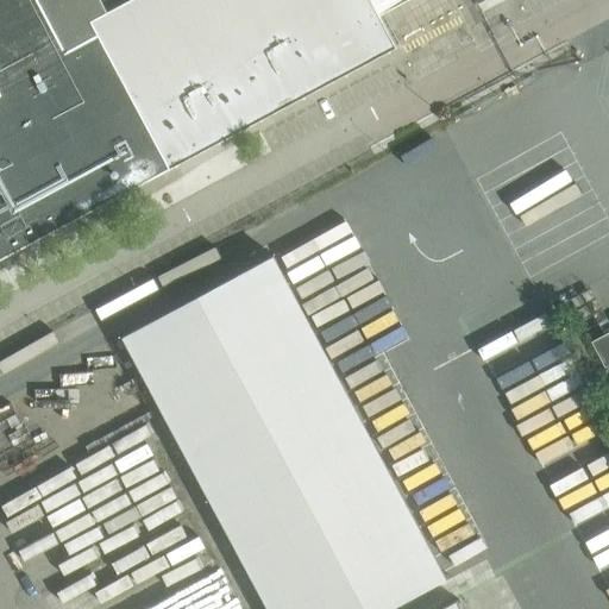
[(0,0),(0,86),(66,51),(99,35),(113,26),(107,12),(99,0),(0,0)]
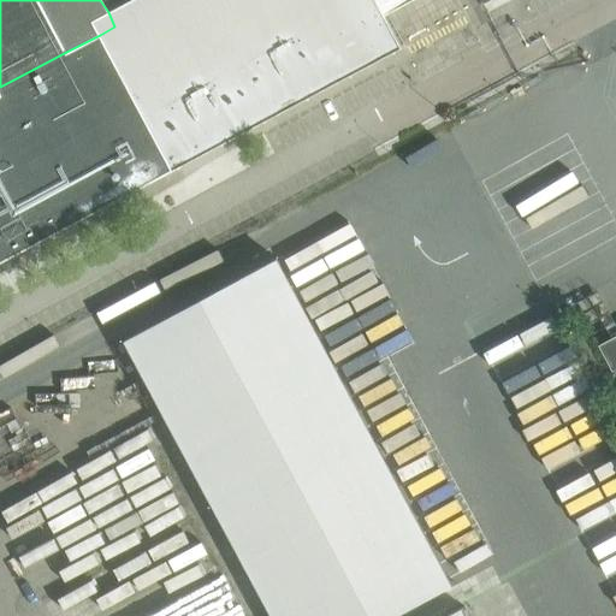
[(401,48),(374,0),(131,0),(108,12),(114,27),(100,35),(173,170),(401,48)]
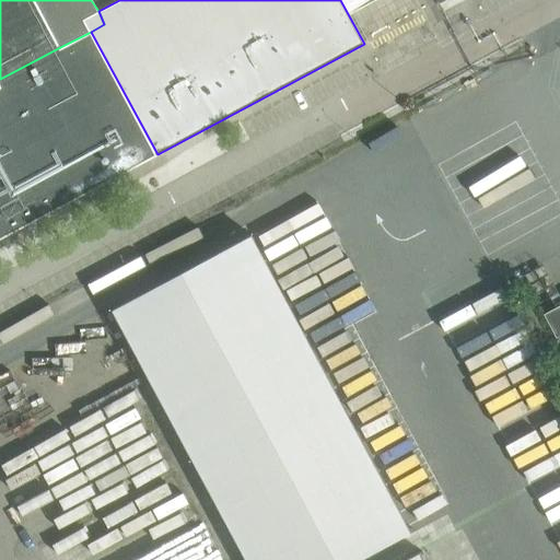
[(91,32),(60,47),(0,79),(0,238),(158,154),(91,32)]
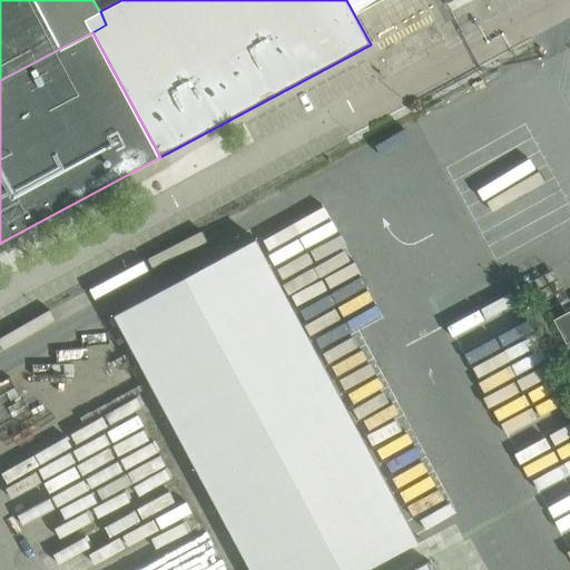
[(251,569),(364,569),(418,541),(256,239),(115,315),(251,569)]
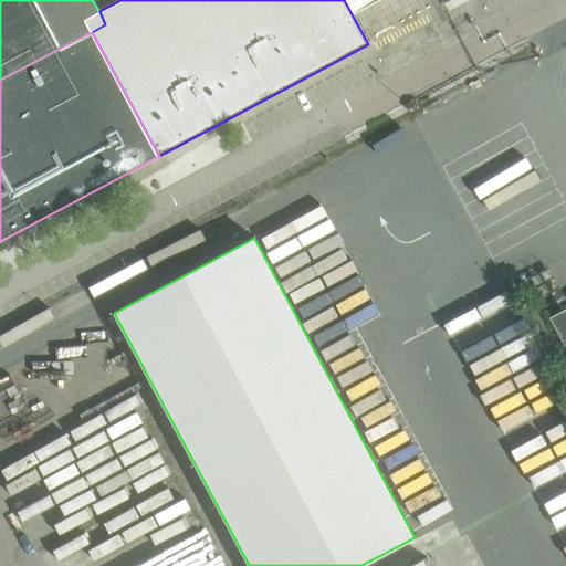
[(565,347),(565,307),(549,317),(565,347)]
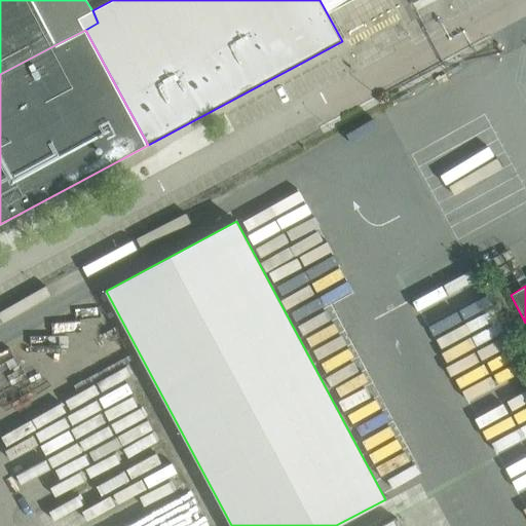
[(378,525),(399,525),(395,517),(378,525)]
